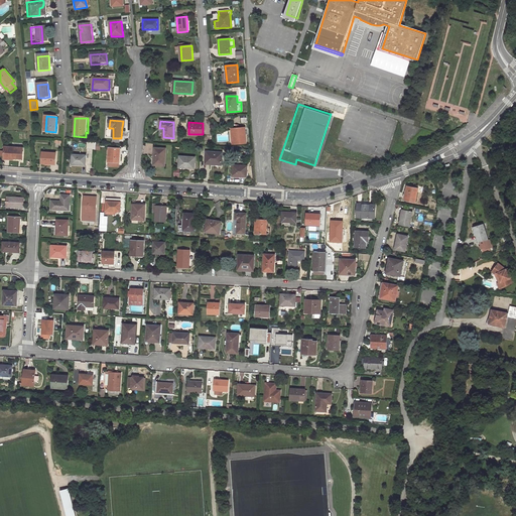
[(245,127),(233,128),(235,144),(247,144),(245,127)]
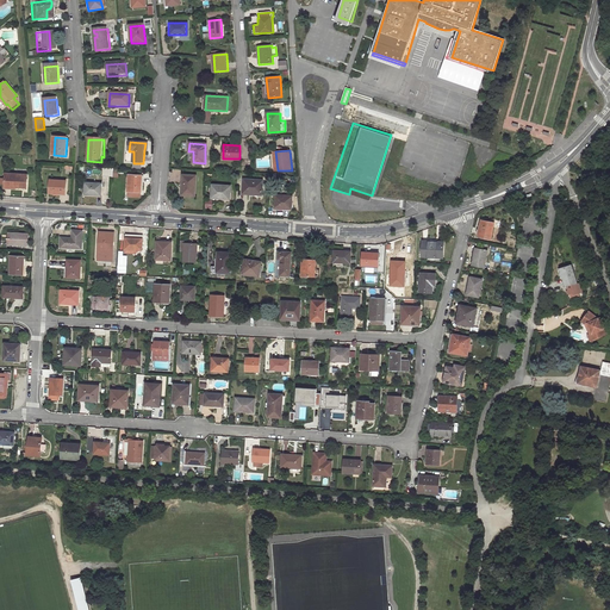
[(29,173),(6,172),(5,182),(17,182),(17,185),(27,186),(29,173)]
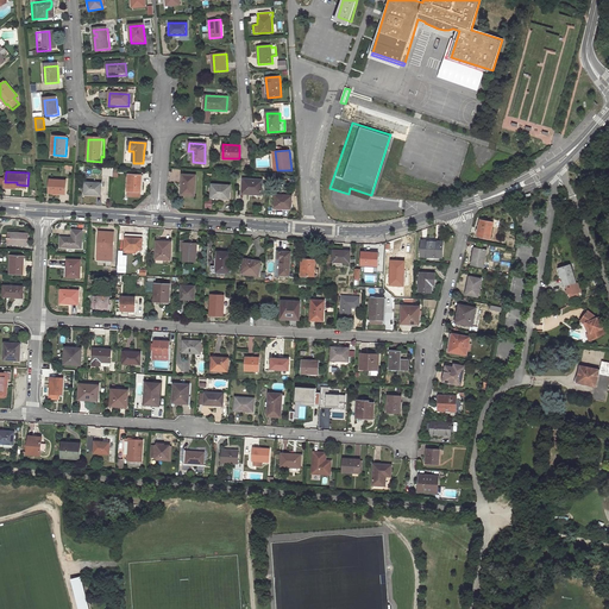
[(195,176),(182,175),(181,195),(194,195),(195,176)]
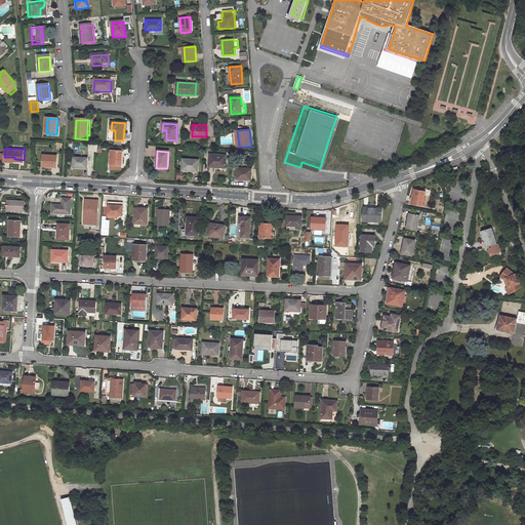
[(112,152),(111,166),(122,167),(122,162),(124,162),(124,153),(112,152)]
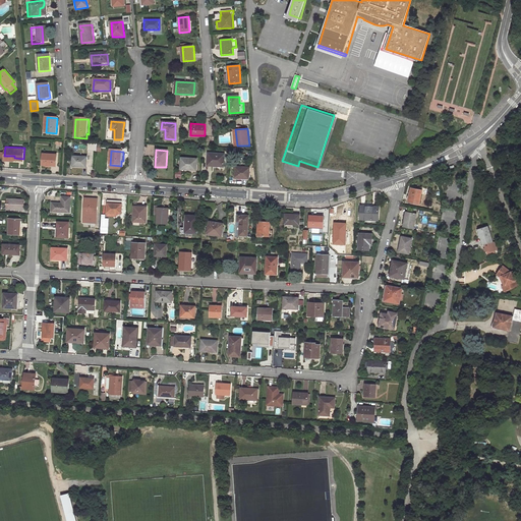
[(225,154),(210,154),(209,166),(225,167),(225,154)]
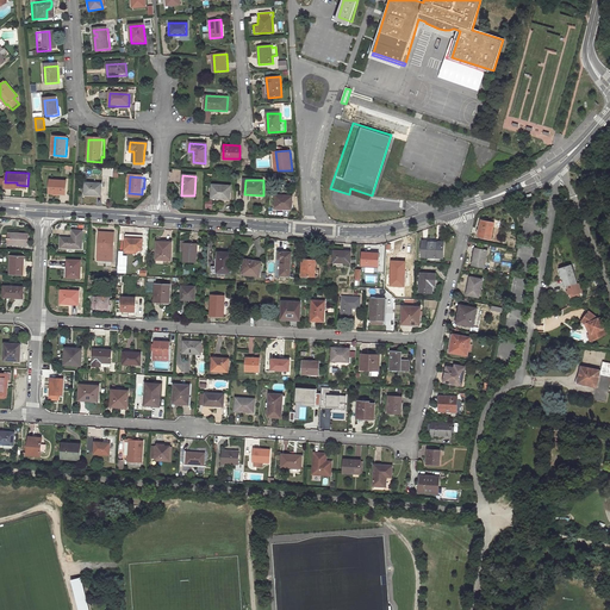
[(66,182),(50,181),(49,194),(64,195),(66,182)]
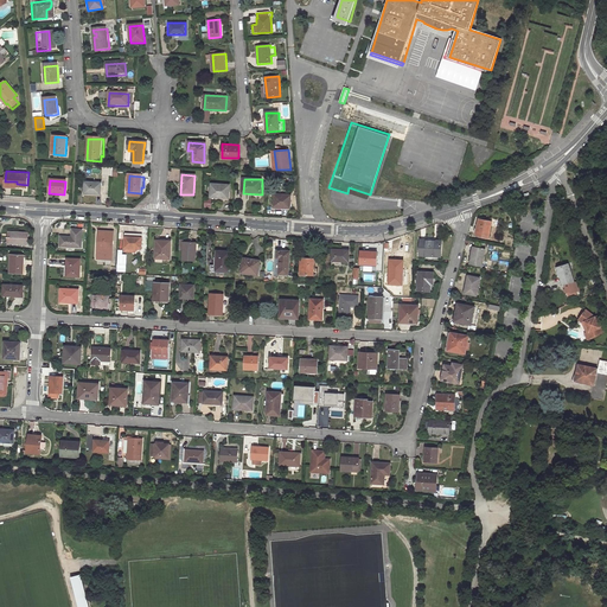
[(102,184),(87,183),(85,195),(101,196),(102,184)]
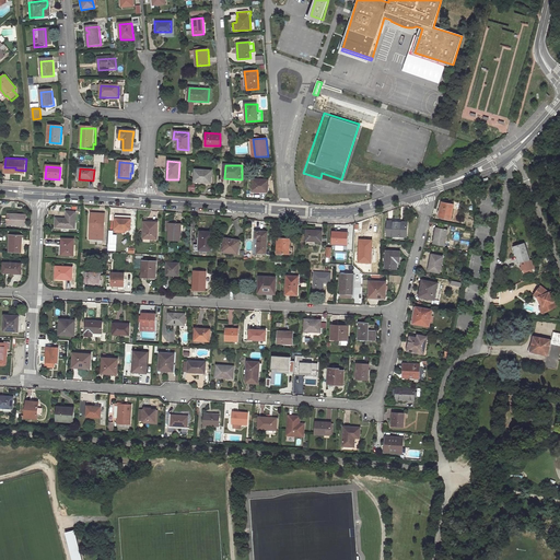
[(211,171),(195,170),(195,182),(211,183),(211,171)]
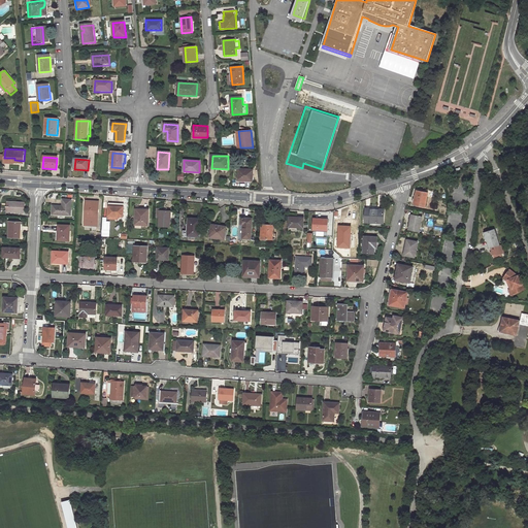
[(303,163),(302,168),(320,174),(322,169),(303,163)]
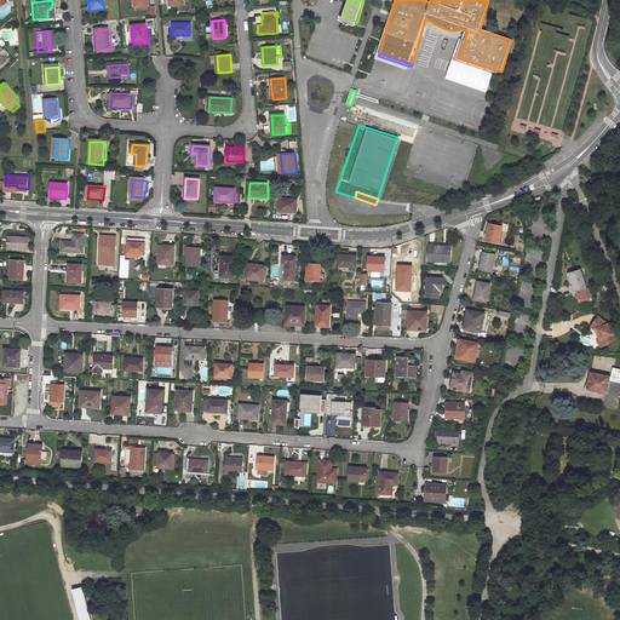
[(298,201),(281,200),(281,213),(298,213),(298,201)]
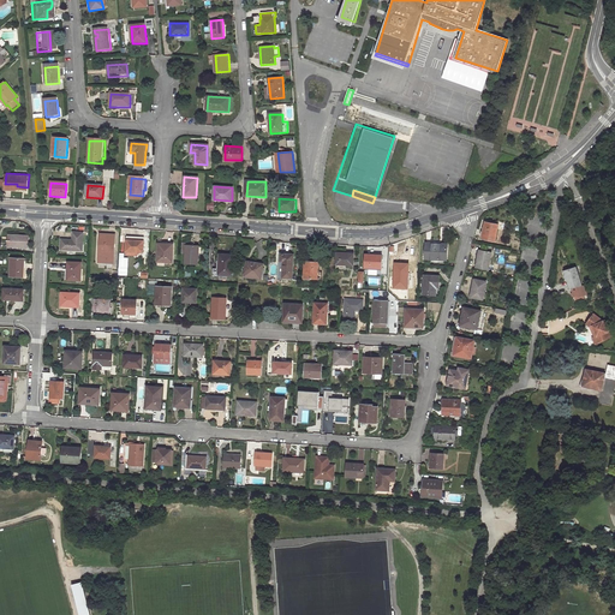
[(497,224),(484,221),(481,238),(494,240),(497,224)]
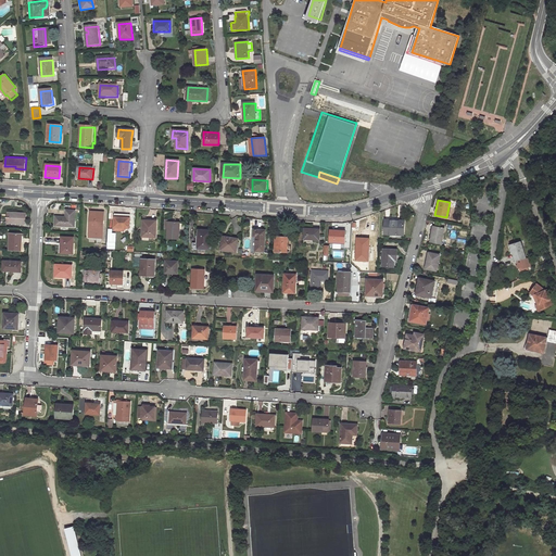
[(75,210),(66,209),(65,216),(57,216),(55,225),(75,226),(75,210)]
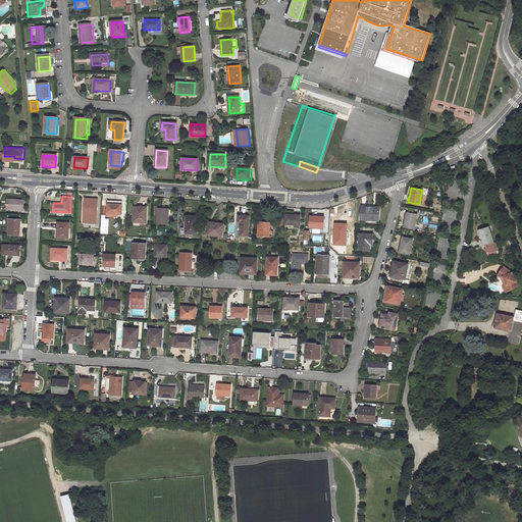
[(15,200),(8,199),(7,209),(23,210),(24,202),(15,201),(15,200)]
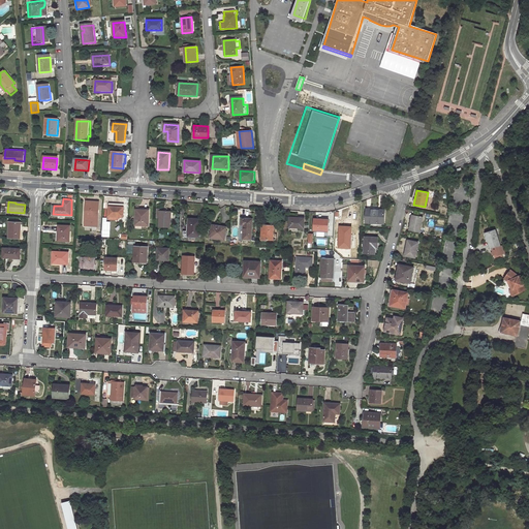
[(98,203),(87,201),(86,225),(97,226),(98,203)]
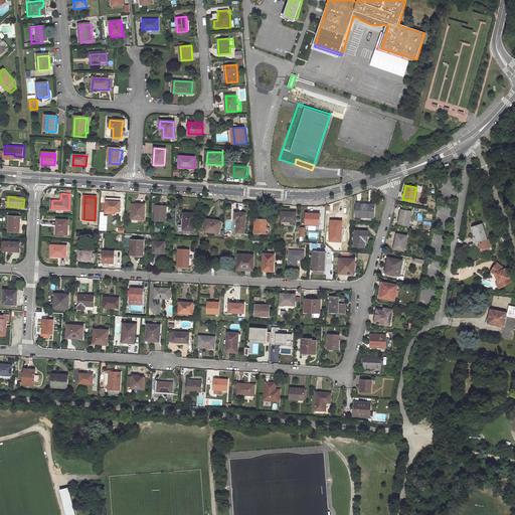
[(106,210),(115,211),(121,211),(121,198),(117,198),(117,201),(106,200),(106,210)]
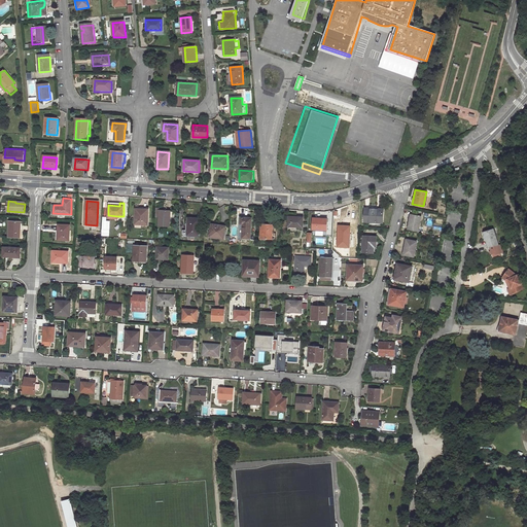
[(149,207),(137,207),(136,221),(148,222),(149,207)]
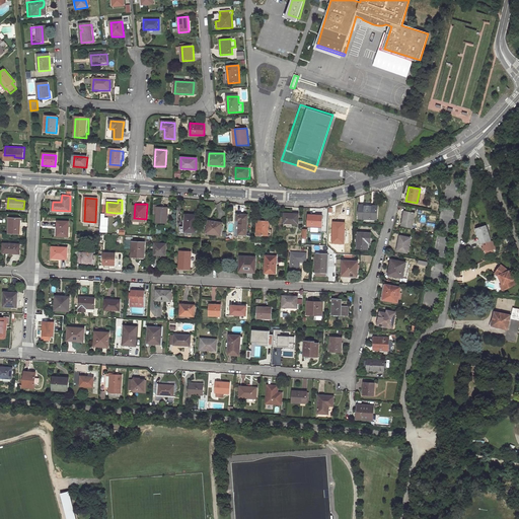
[(168,206),(157,205),(157,221),(167,222),(168,206)]
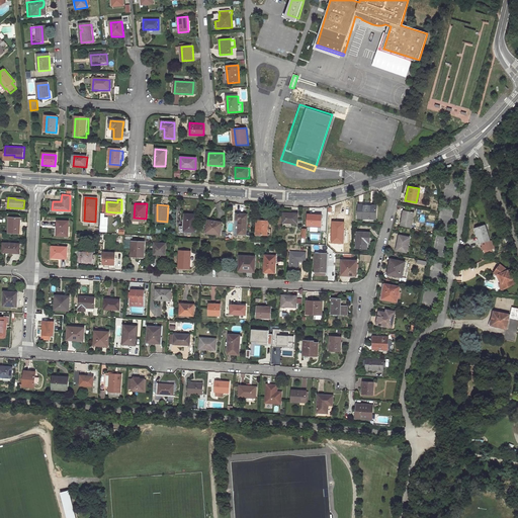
[(376,204),(358,204),(358,218),(375,218),(376,204)]
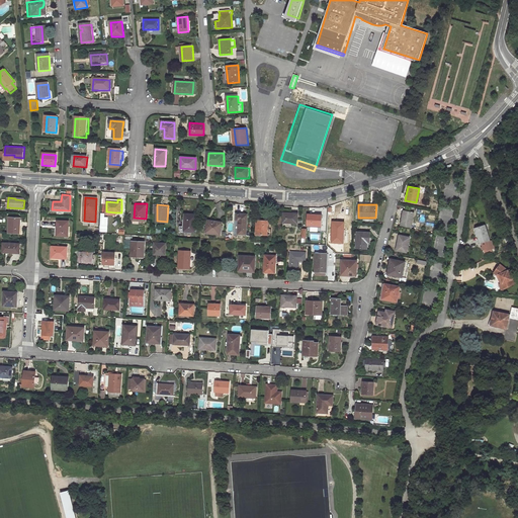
[(414,212),(403,210),(401,225),(412,227),(414,212)]
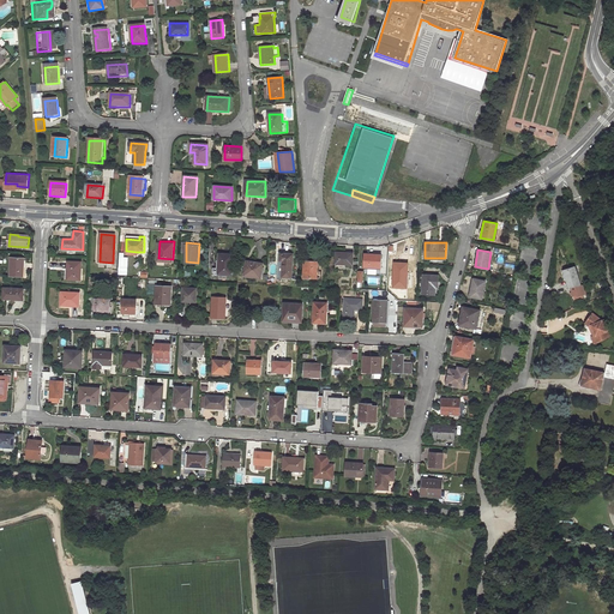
[(353,252),(336,251),(335,263),(351,264),(353,252)]
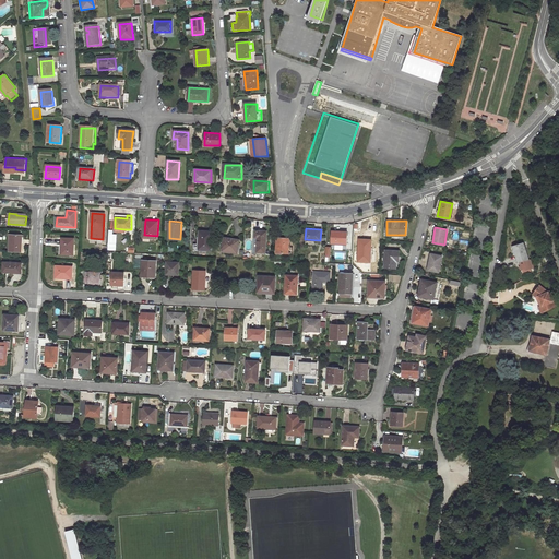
[(268,230),(257,229),(256,238),(258,238),(258,252),(266,252),(268,230)]
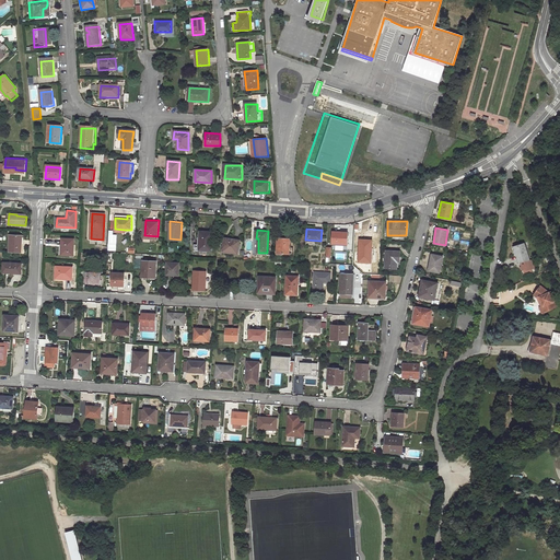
[(213,231),(200,231),(200,249),(212,251),(213,231)]
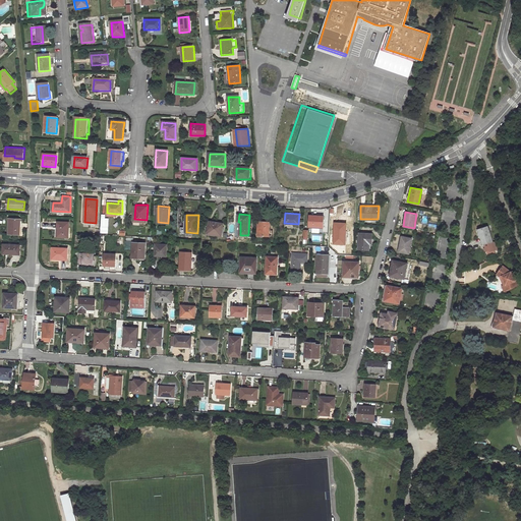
[(324,217),(310,216),(309,227),(323,228),(324,217)]
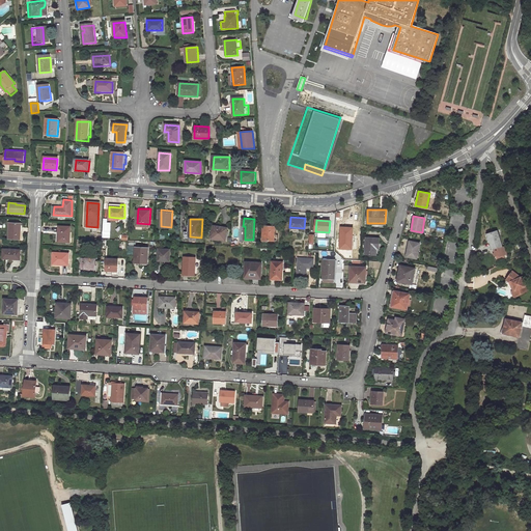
[(22,223),(10,223),(9,239),(21,240),(22,223)]
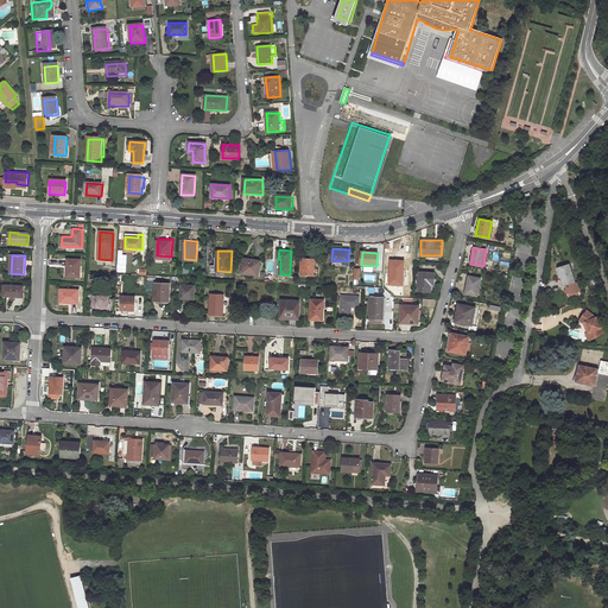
[(81,259),(68,258),(67,276),(80,277),(81,259)]
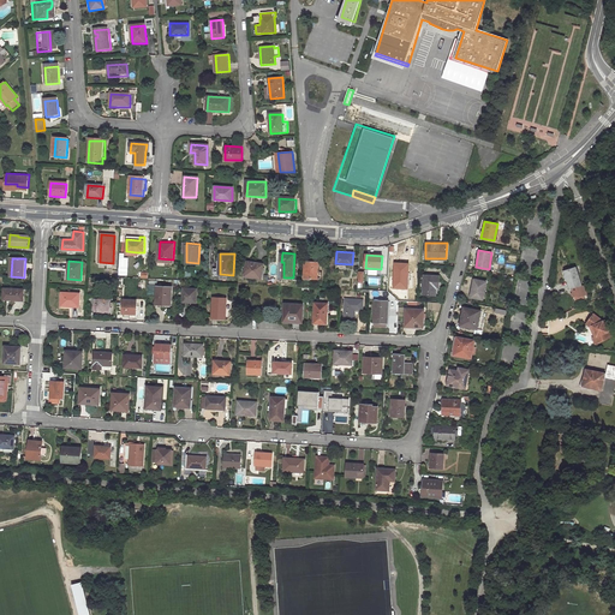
[(263,262),(246,261),(245,276),(262,278),(263,262)]
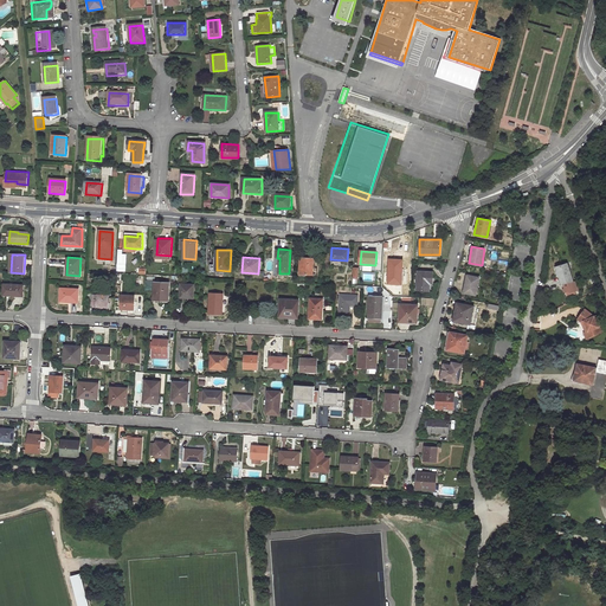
[(315,258),(302,257),(301,274),(314,274),(315,258)]
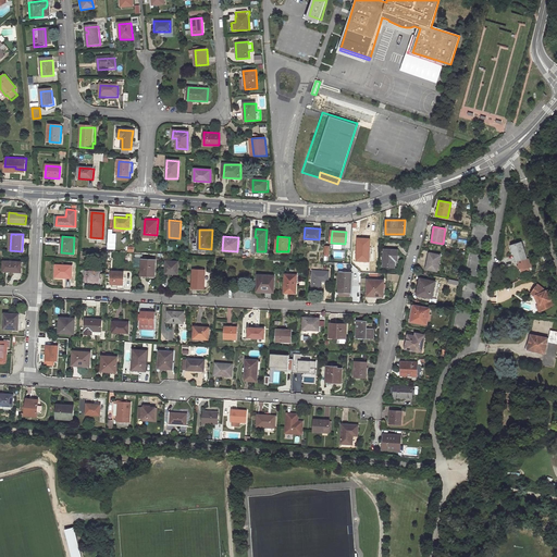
[(369,239),(358,239),(357,261),(369,261),(369,239)]
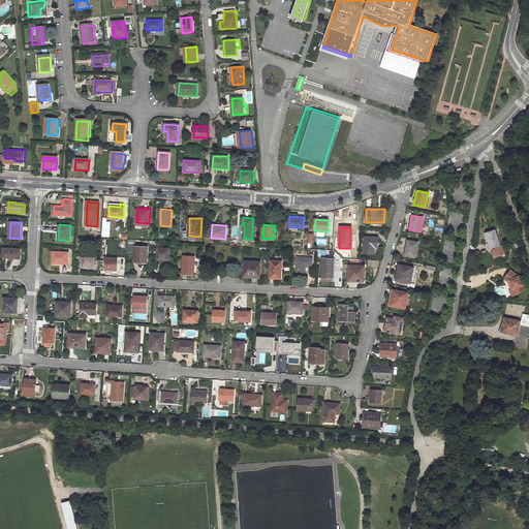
[(496,229),(488,231),(492,247),(500,245),(496,229)]
